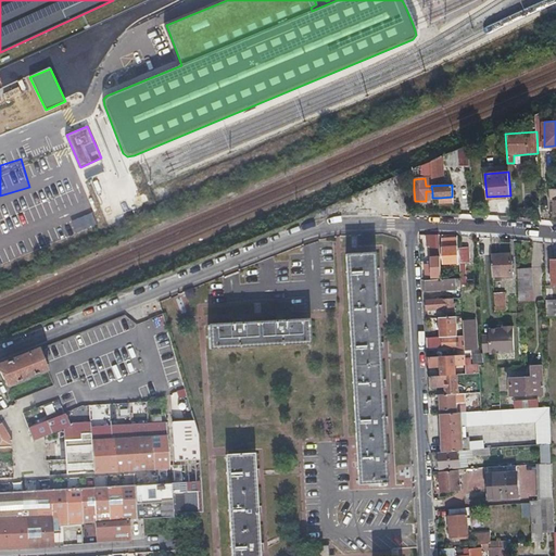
[(443,264),(445,264),(449,264),(449,267),(451,267),(451,264),(459,263),(457,239),(442,240),(443,264)]
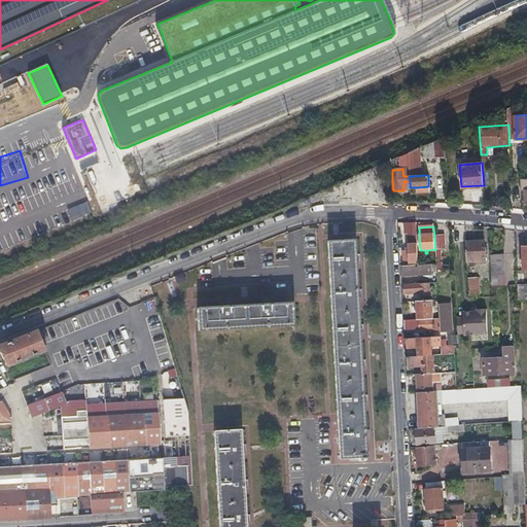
[(408,230),(408,264),(408,267),(418,266),(417,264),(415,229),(408,230)]
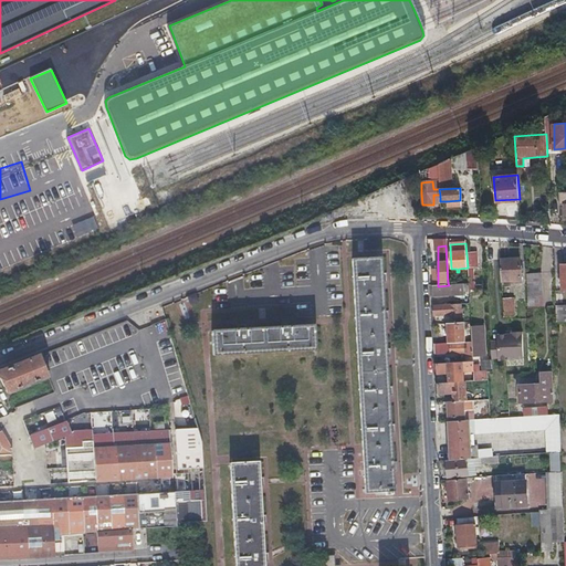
[(375,495),(379,494),(384,494),(384,495),(392,494),(379,258),(352,259),(364,493),(375,492),(375,495)]
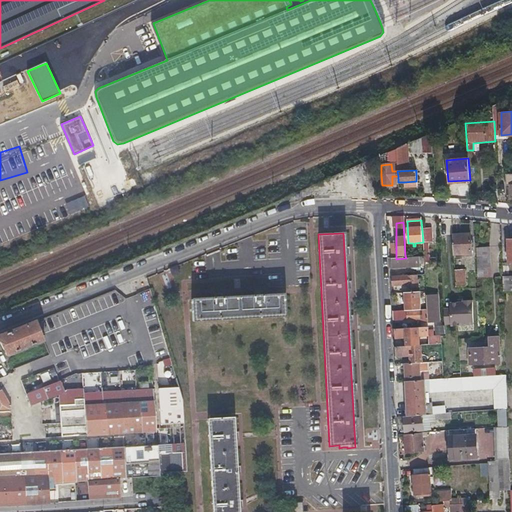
[(470,234),(453,235),(453,249),(454,256),(471,255),(470,234)]
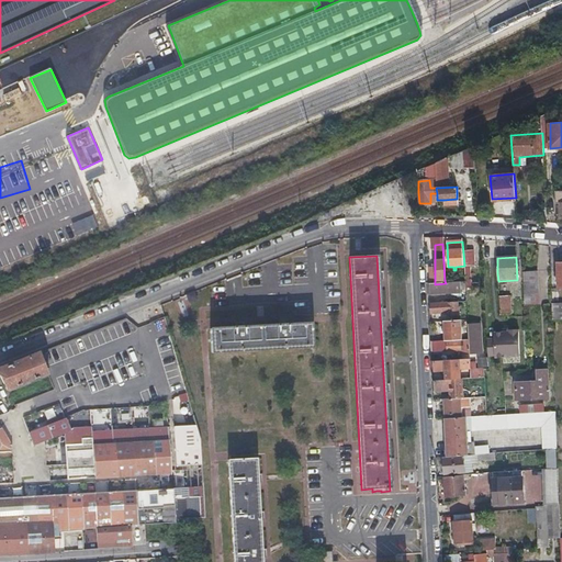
[(497,273),(497,258),(489,258),(490,274),(497,273)]
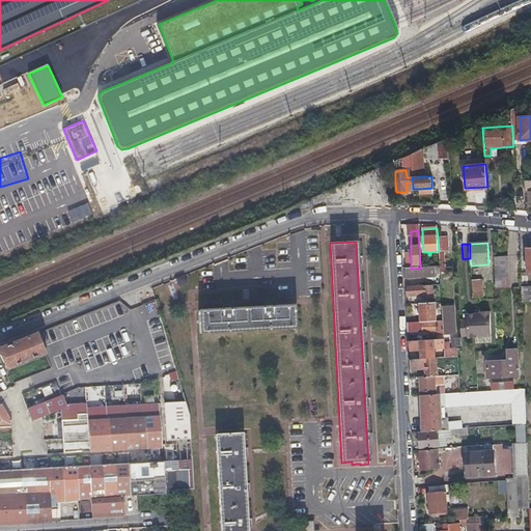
[(507,255),(494,256),(495,288),(509,287),(508,272),(507,255)]
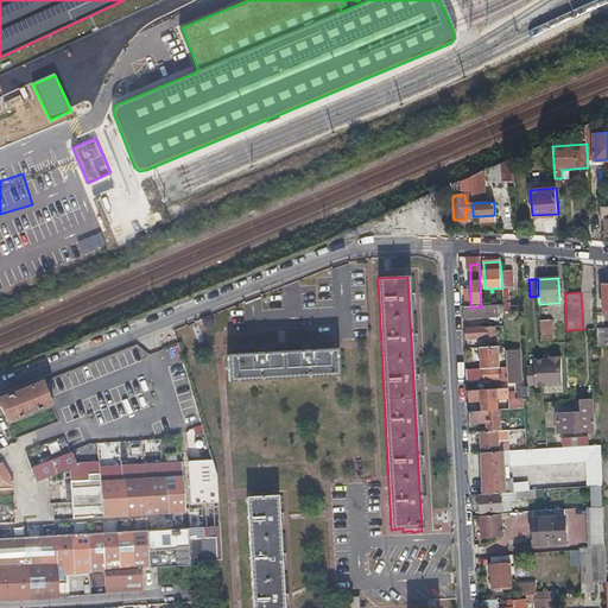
[(482,306),(470,308),(464,308),(464,320),(495,318),(494,306),(482,306)]
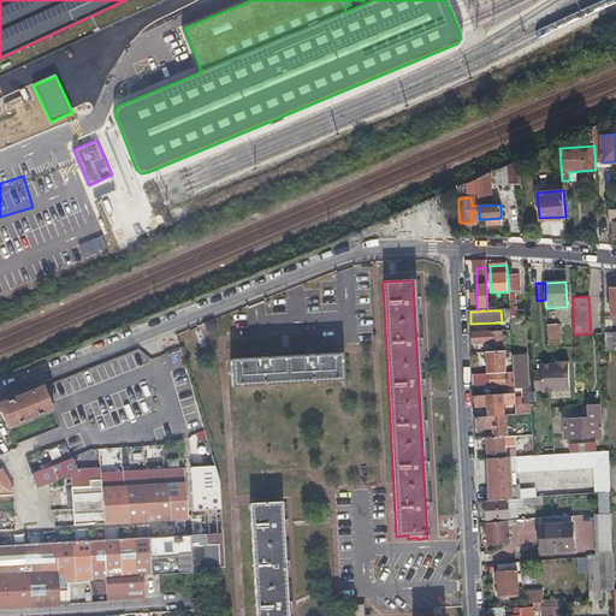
[(548,345),(554,345),(560,345),(558,325),(546,325),(548,345)]
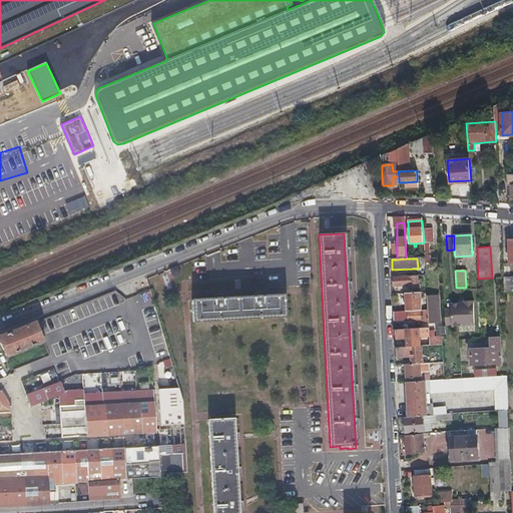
[(393,286),(401,285),(409,285),(409,288),(418,287),(417,276),(393,277),(393,286)]
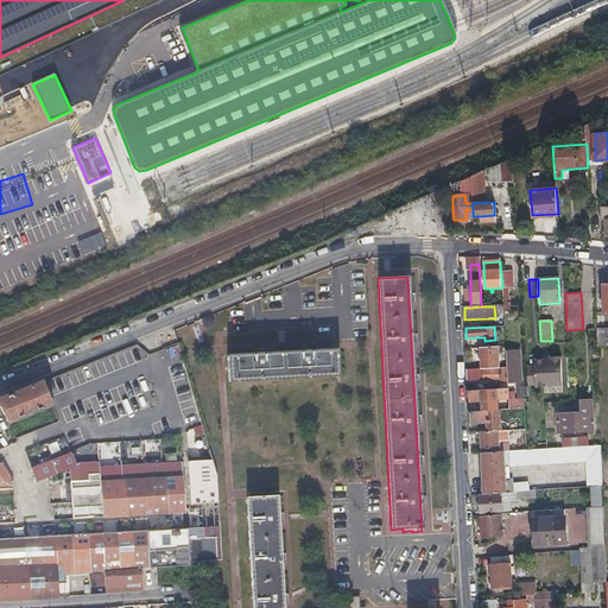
[(499,367),(498,356),(498,346),(481,347),(482,368),(499,367)]
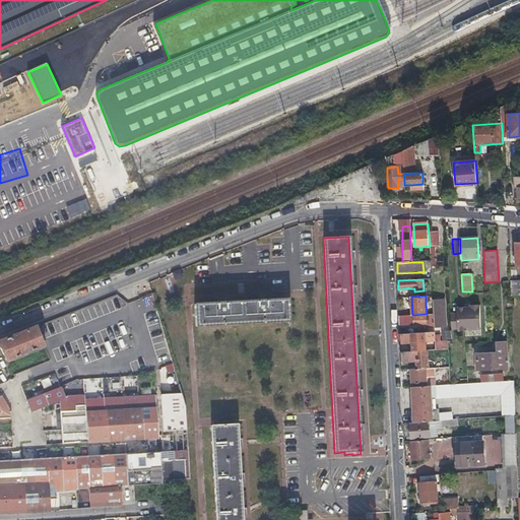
[(289,324),(288,299),(194,305),(196,328),(289,324)]
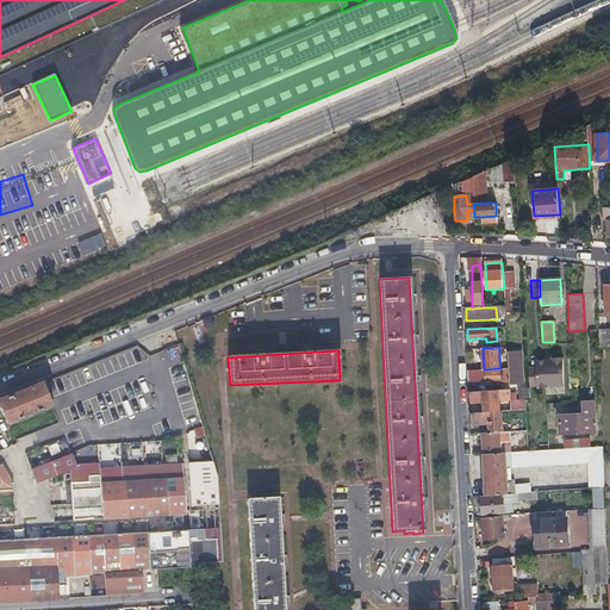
[(508,353),(509,368),(509,384),(522,384),(520,352),(508,353)]
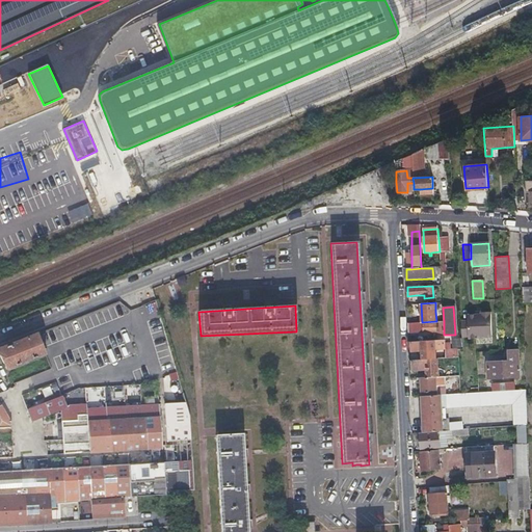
[(467,315),(469,339),(491,337),(490,312),(480,312),(480,314),(467,315)]
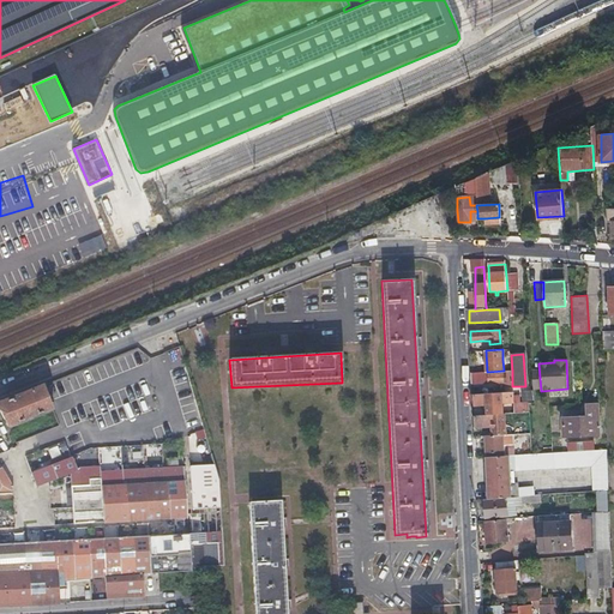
[(512,386),(512,371),(505,371),(505,373),(487,374),(487,372),(471,372),(471,384),(505,383),(506,386),(512,386)]
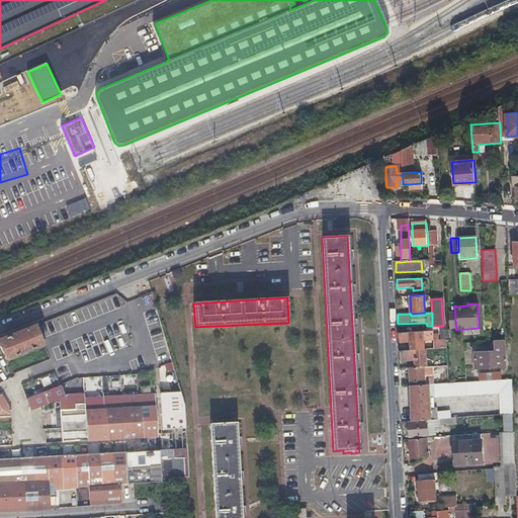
[(36,326),(0,339),(0,347),(6,360),(45,345),(36,326)]
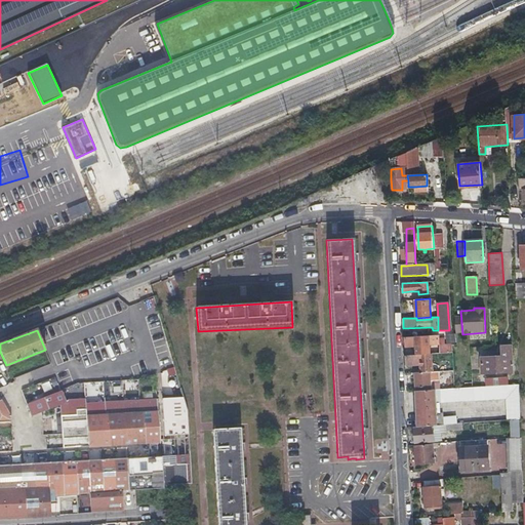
[(415,347),(416,355),(430,354),(429,347),(434,346),(435,354),(440,353),(439,335),(405,337),(405,348),(415,347)]
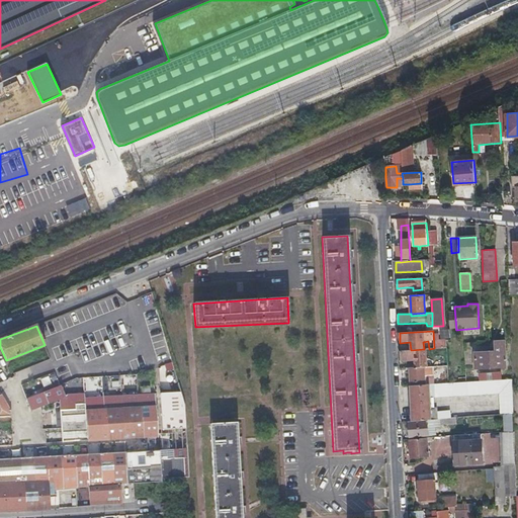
[(478,368),(491,368),(505,367),(504,342),(494,342),(494,352),(477,352),(478,368)]
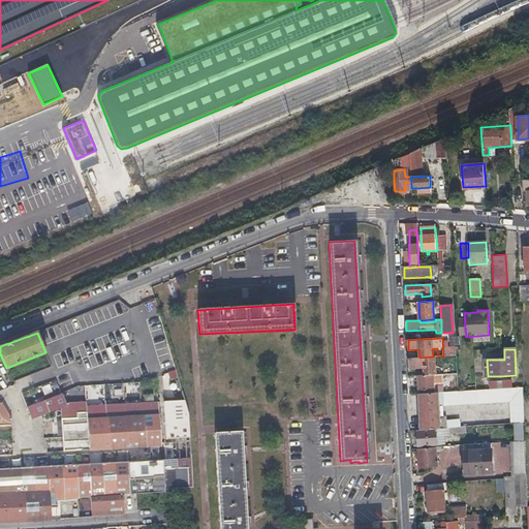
[(425,368),(425,375),(433,374),(436,374),(435,356),(433,356),(419,358),(409,358),(409,368),(422,368),(425,368)]
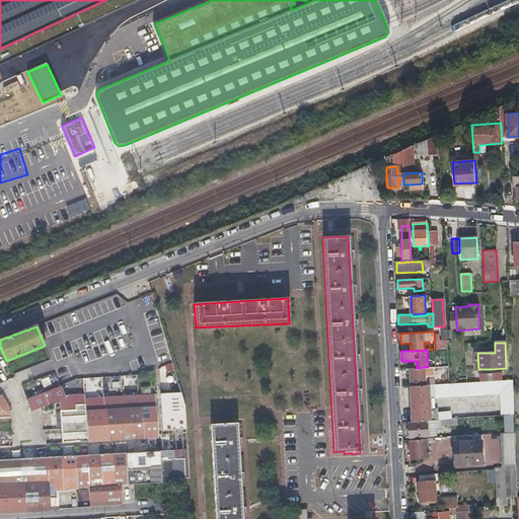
[(410,368),(411,386),(426,385),(425,367),(417,368),(415,368),(410,368)]
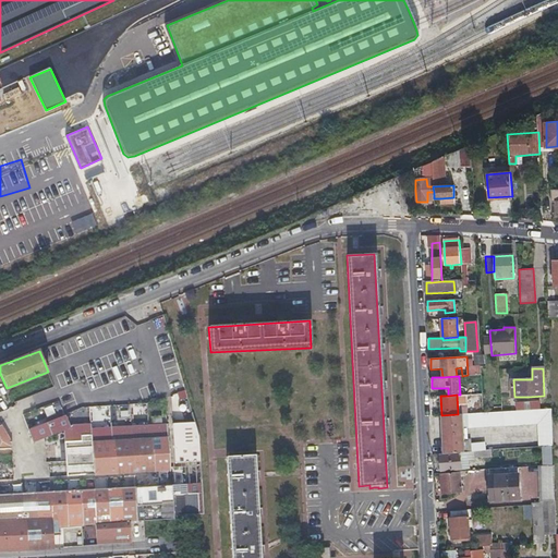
[(517,402),(517,411),(540,410),(540,401),(517,402)]
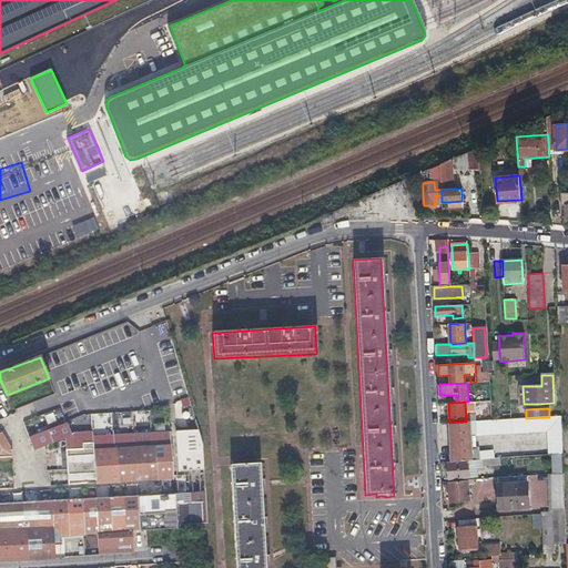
[(479,460),(479,453),(478,448),(472,449),(470,435),(548,432),(549,456),(551,455),(560,455),(563,455),(561,417),(549,417),(526,418),(466,422),(449,423),(452,462),(468,460),(479,460)]
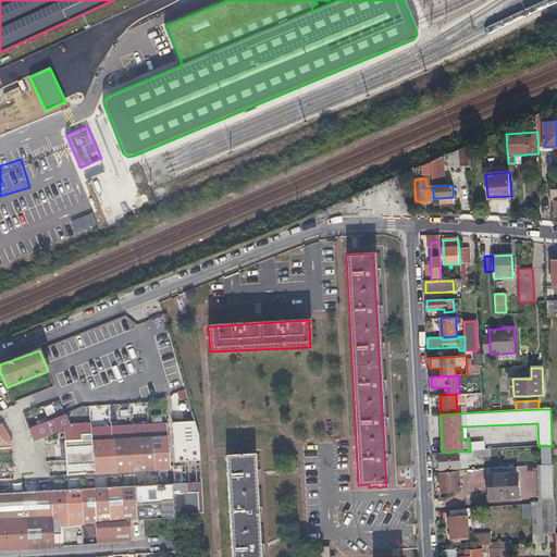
[(33,428),(38,441),(67,431),(70,430),(71,430),(65,417),(33,428)]
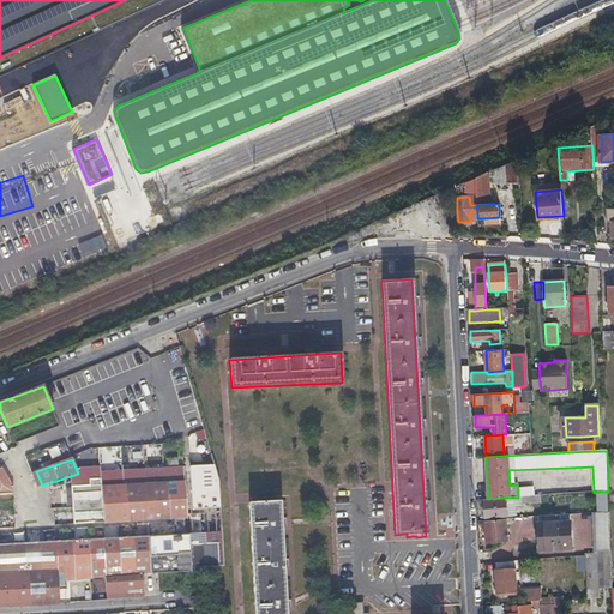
[(217,479),(212,464),(188,465),(192,509),(220,507),(217,479)]
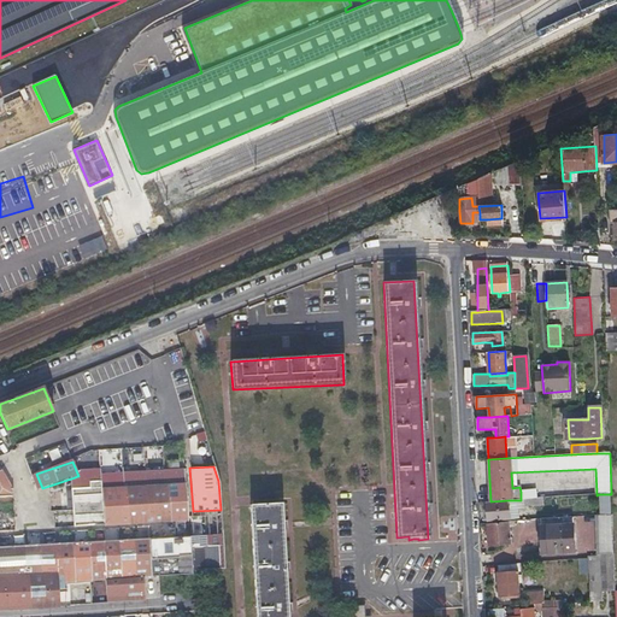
[(188,518),(184,468),(78,476),(77,476),(75,477),(71,483),(77,483),(78,488),(72,489),(75,527),(188,518)]
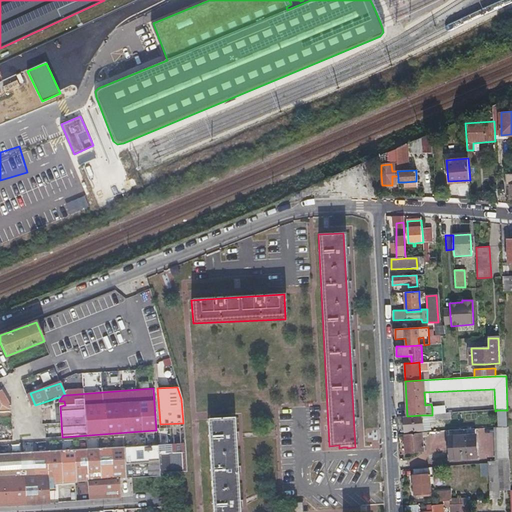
[(184,443),(157,444),(73,450),(0,453),(0,412),(9,412),(9,406),(8,406),(0,391),(0,504),(47,503),(47,491),(54,491),(54,484),(64,484),(65,502),(70,502),(69,483),(87,482),(88,499),(118,497),(117,479),(158,477),(158,473),(186,471),(184,443)]
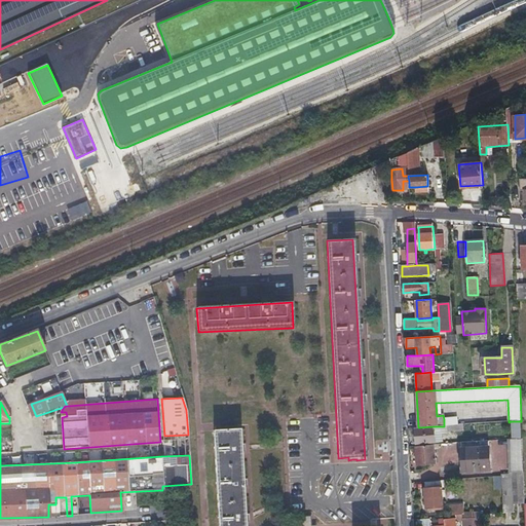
[(519,421),(511,421),(511,441),(520,440),(519,421)]
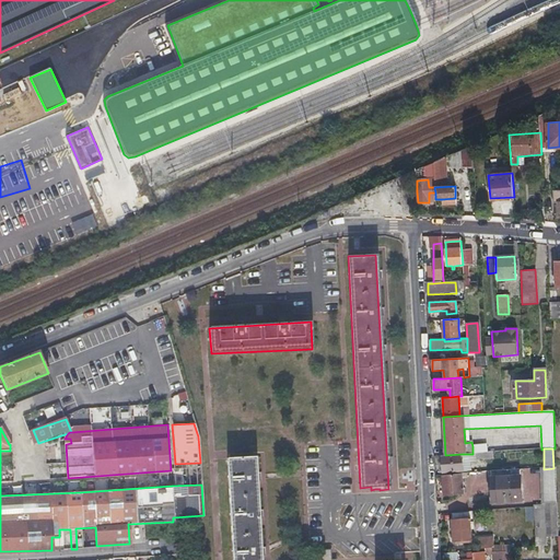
[(462,471),(462,454),(445,455),(441,456),(442,474),(462,471)]
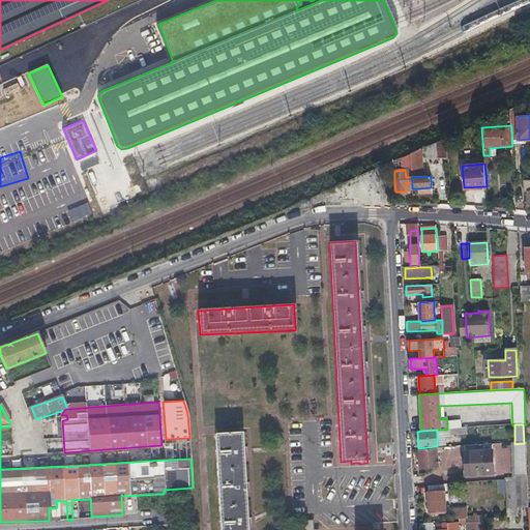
[(219,529),(245,529),(241,433),(214,434),(219,529)]
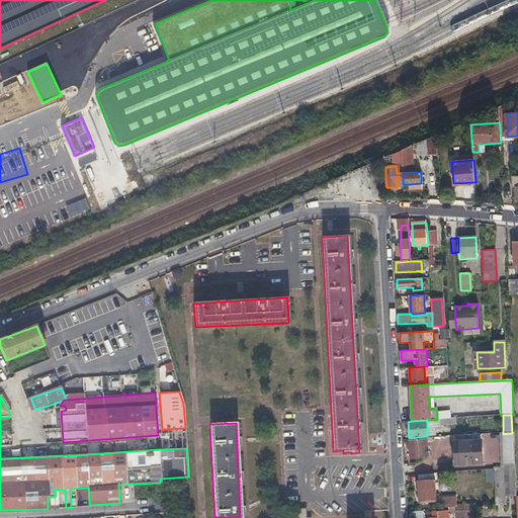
[(501,466),(502,466),(515,465),(514,433),(512,433),(503,434),(500,434),(501,466)]
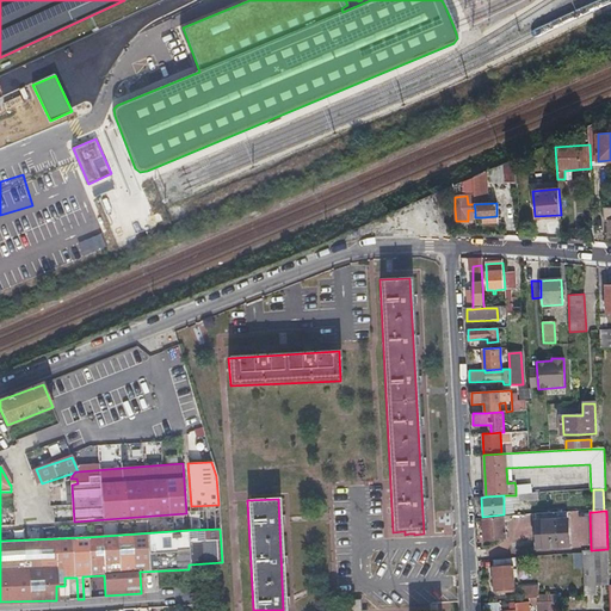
[(535,514),(536,532),(537,549),(568,548),(566,513),(535,514)]
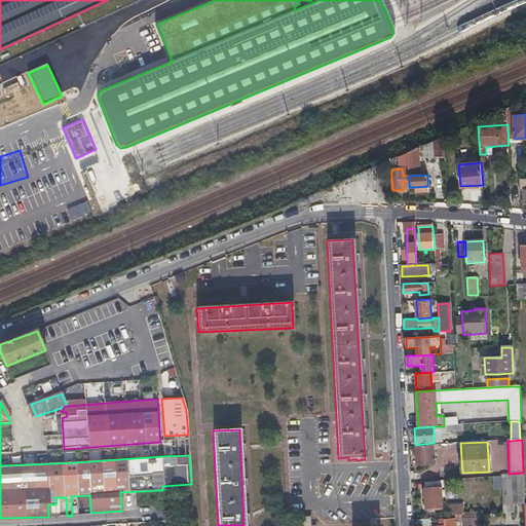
[(417,463),(419,463),(422,462),(423,465),(435,464),(433,445),(415,446),(417,463)]
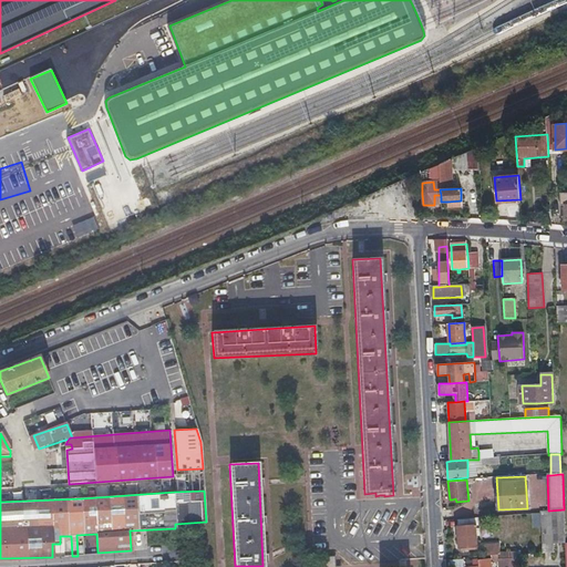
[(496,480),(483,480),(484,493),(496,493),(496,480)]
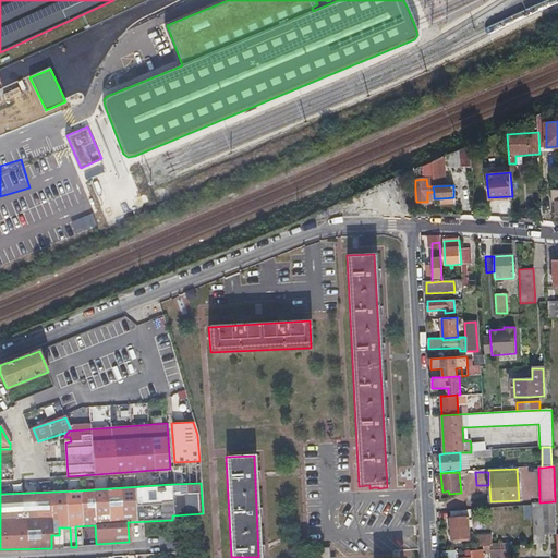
[(544,544),(541,502),(540,502),(531,504),(531,505),(533,545),(544,544)]
